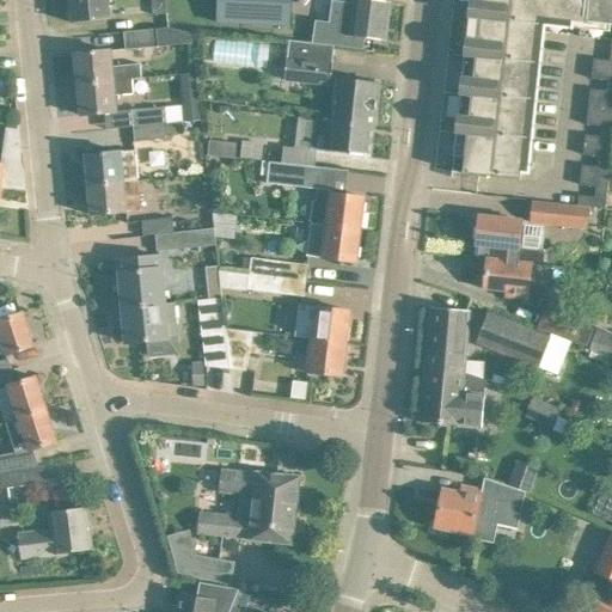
[(109,0),(69,0),(72,23),(111,19),(109,0)]
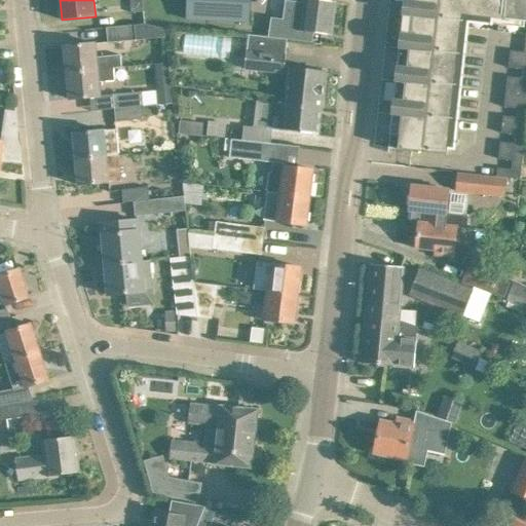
[(130,0),(133,12),(144,11),(142,0),(130,0)]
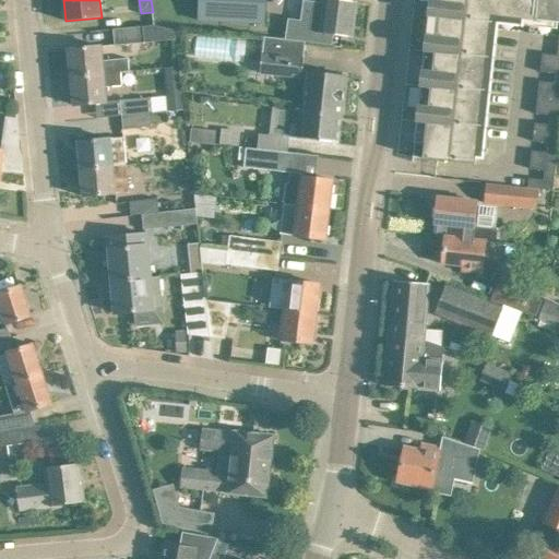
[(264,24),(265,0),(198,0),(198,21),(264,24)]
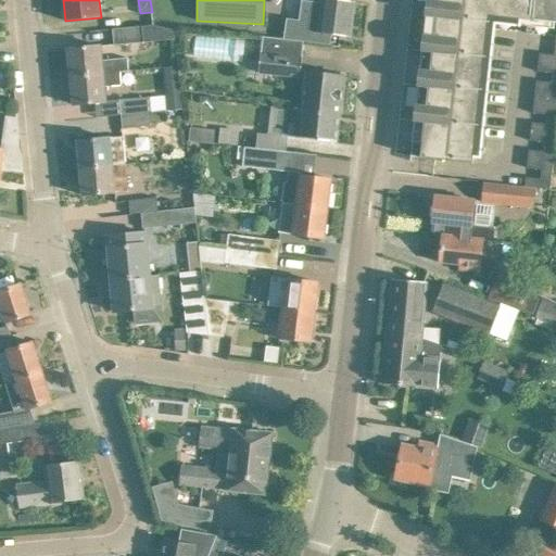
[(286,20),(282,38),(303,40),(327,43),(328,34),(350,36),(354,2),(333,0),(320,0),(321,3),(301,0),(298,22),(286,20)]
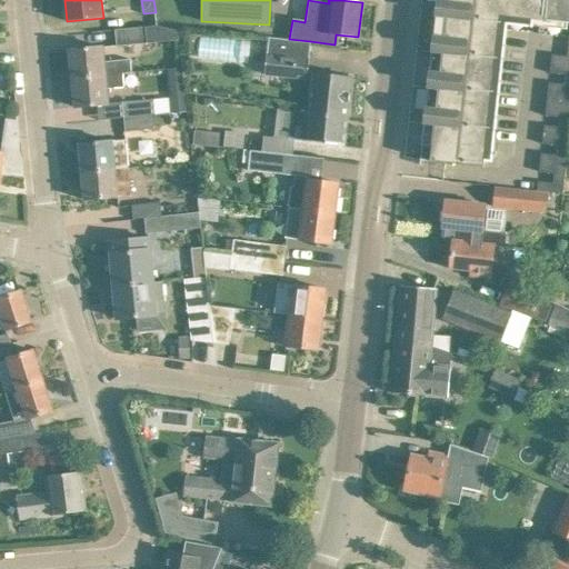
[(421,160),(483,168),(496,58),(500,16),(507,17),(539,20),(568,23),(568,0),(437,0),(425,122),(419,165),(421,165),(421,160)]
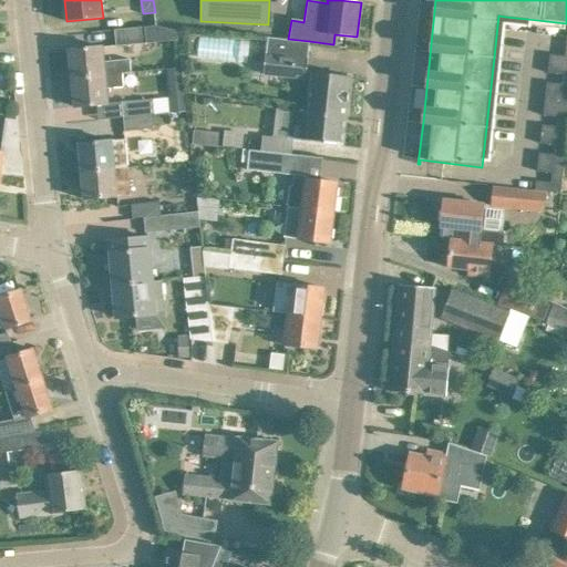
[(152,27),(146,27),(115,30),(116,45),(178,40),(176,31),(152,27)]
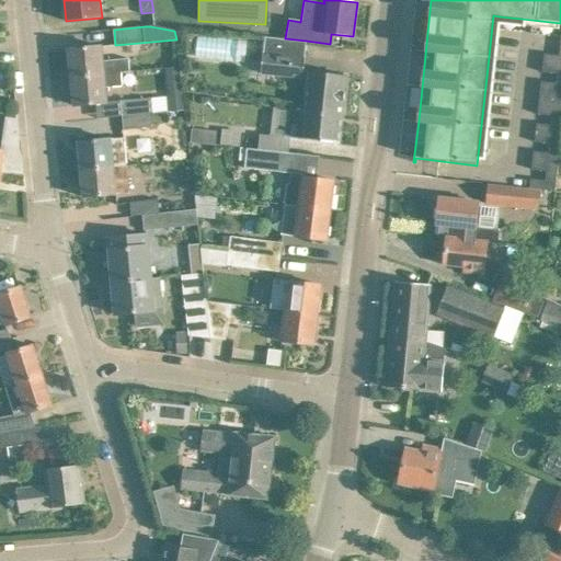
[(197,35),(196,55),(245,57),(247,38),(197,35)]
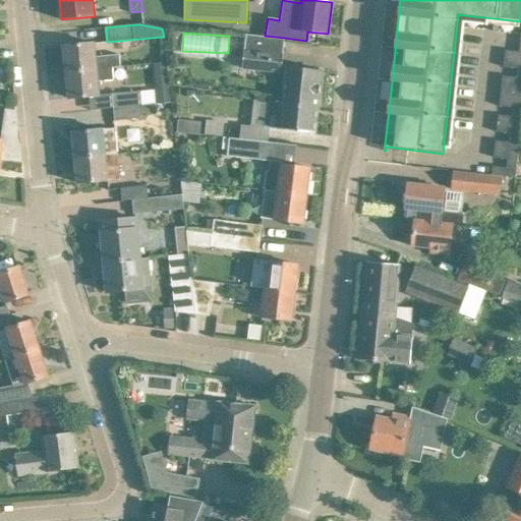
[(244,49),(242,66),(281,71),(284,38),(265,36),(245,34),(244,49)]
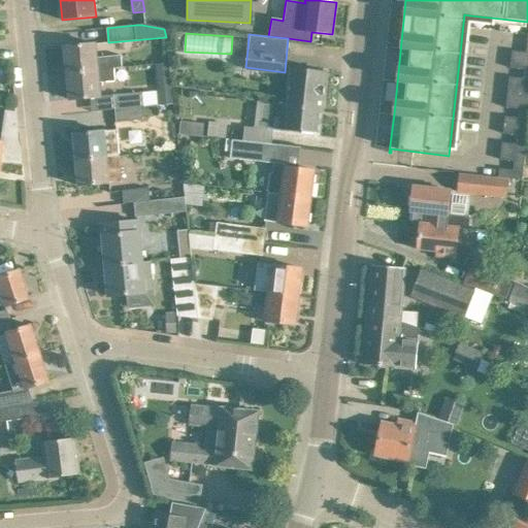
[(67,73),(113,68),(122,68),(120,56),(96,59),(95,43),(65,46),(67,73)]
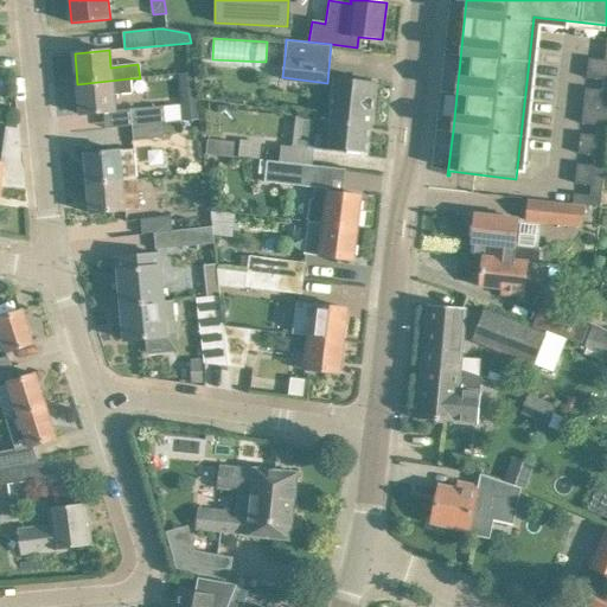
[(588,69),(604,70),(605,61),(589,58),(588,69)]
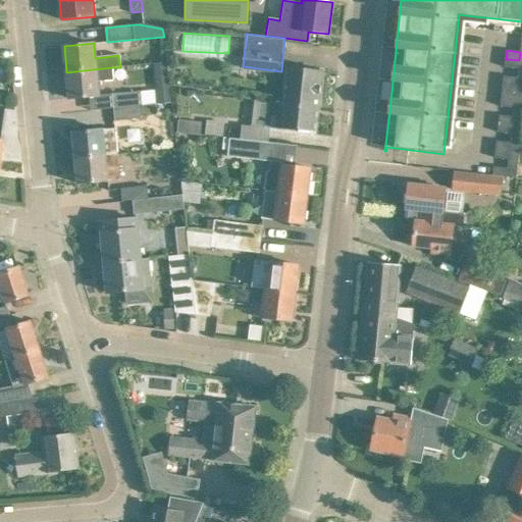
[(505,67),(518,68),(519,60),(506,59),(505,67)]
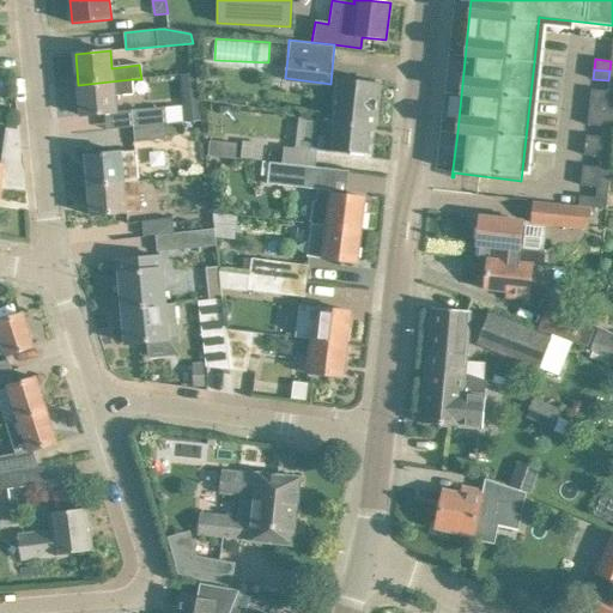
[(180,76),(186,122),(201,120),(195,74),(180,76)]
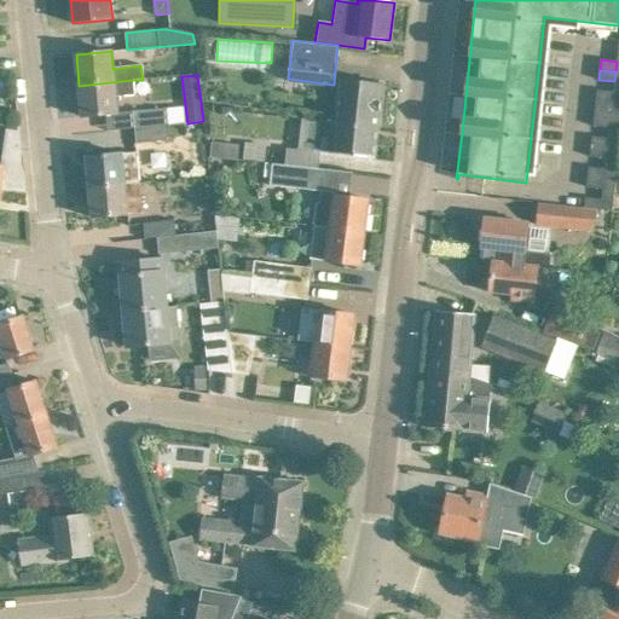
[(322,115),(320,122),(320,123),(377,129),(382,84),(341,79),(336,116),(322,115)]
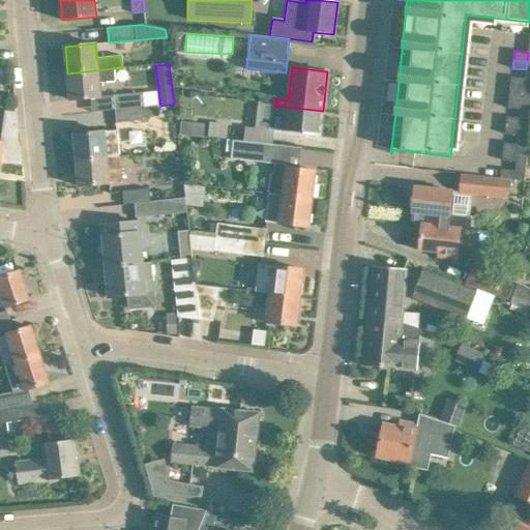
[(114,68),(67,74),(70,100),(100,97),(98,83),(115,82),(114,68)]
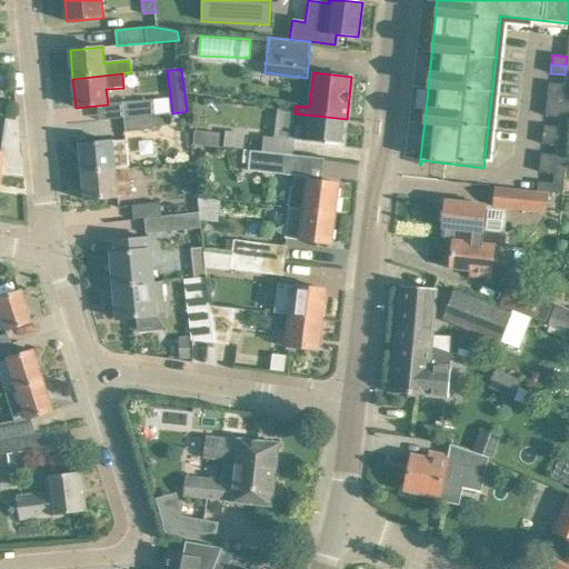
[(548,91),(563,92),(563,85),(549,82),(548,91)]
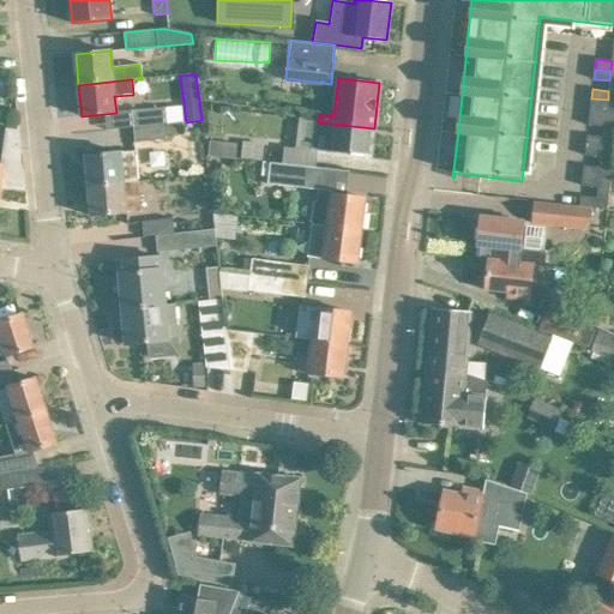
[(591,98),(590,107),(613,109),(613,100),(608,100),(591,98)]
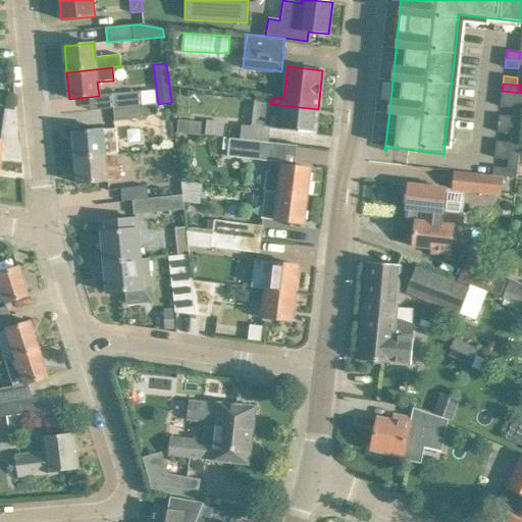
[(521,93),(502,91),(502,98),(515,100),(521,100),(521,93)]
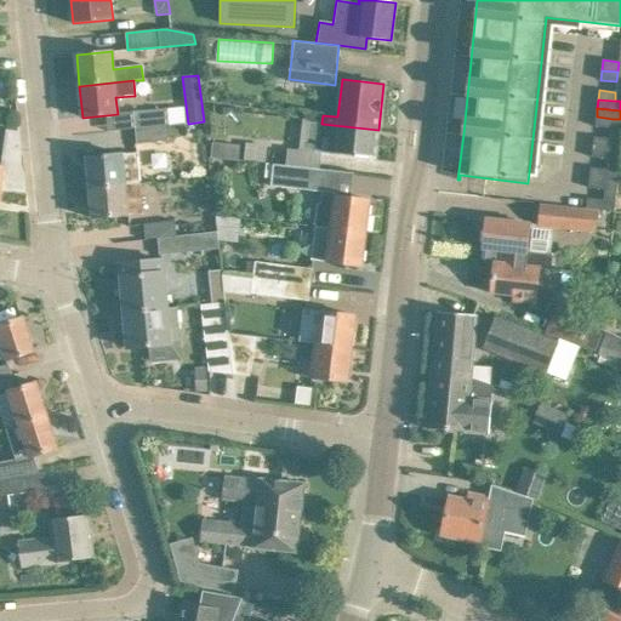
[(135,112),(136,127),(169,124),(167,109),(135,112)]
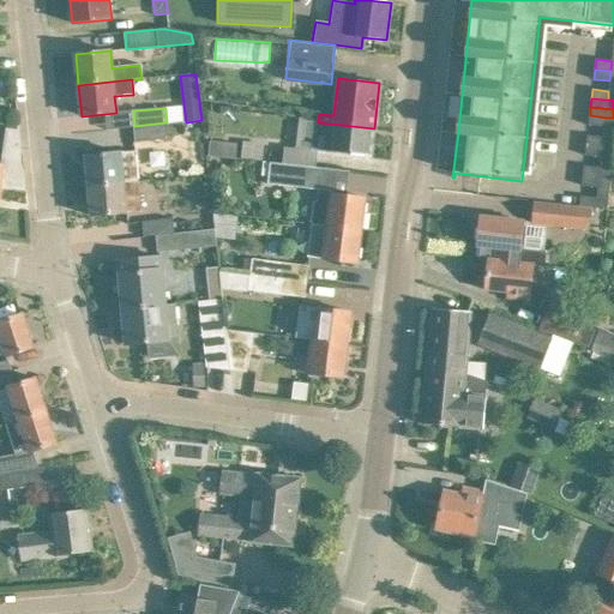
[(301,110),(300,118),(307,120),(314,121),(315,112),(301,110)]
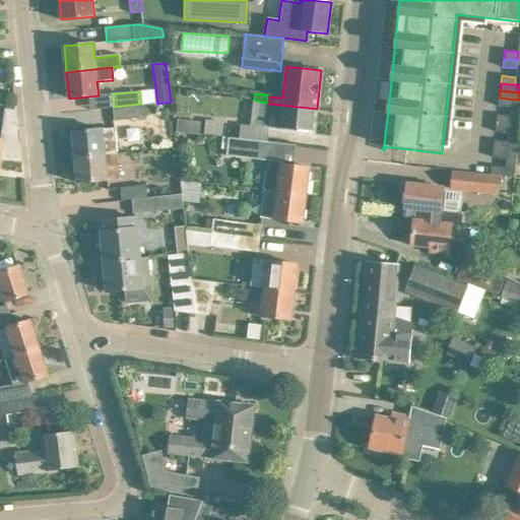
[(499,106),(512,108),(513,100),(500,98),(499,106)]
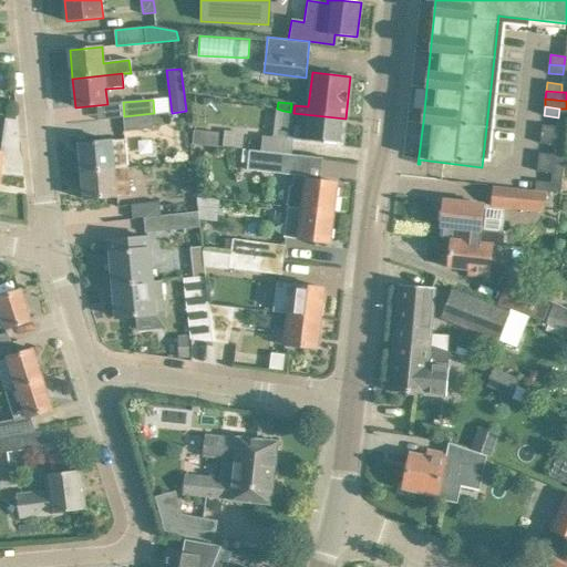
[(294,112),(291,112),(289,138),(295,140),(300,141),(320,143),(342,145),(346,119),(294,113),(294,112)]
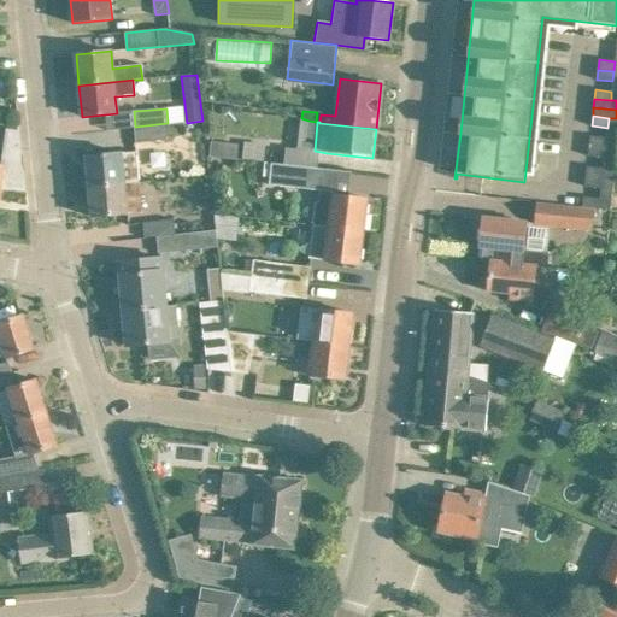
[(168,123),(135,127),(136,144),(168,141),(168,136),(186,134),(184,123),(168,124),(168,123)]
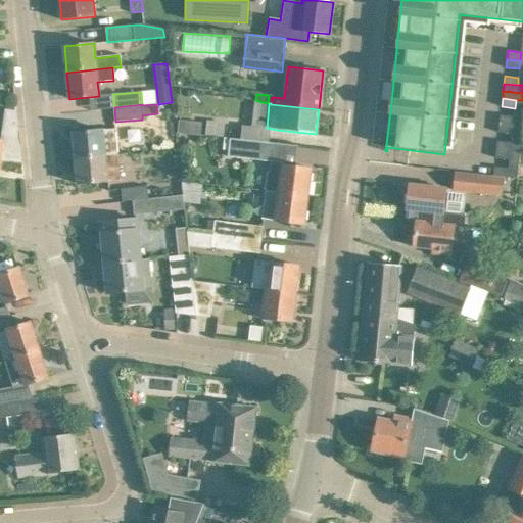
[(0,159),(0,158),(21,161),(19,144),(16,110),(12,109),(7,108),(2,141),(0,140),(0,159)]
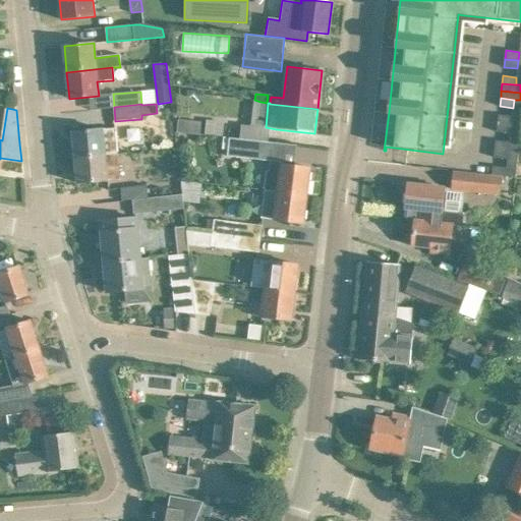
[(512,116),(511,125),(520,126),(520,122),(520,112),(513,112),(512,116)]
